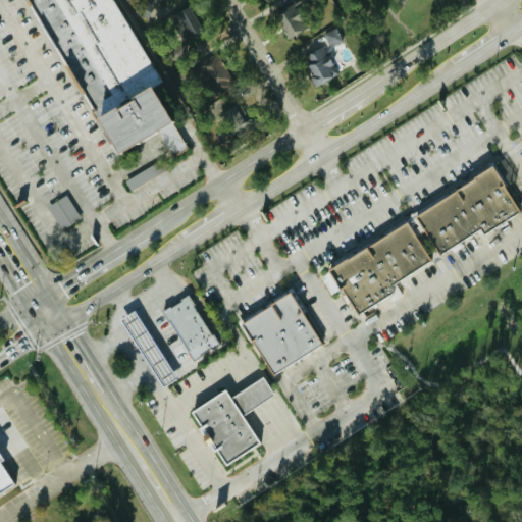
[(110,0),(30,0),(91,112),(104,105),(109,105),(90,116),(110,152),(156,126),(171,154),(176,154),(187,148),(172,121),(163,120),(144,84),(136,83),(136,73),(148,67),(110,0)]
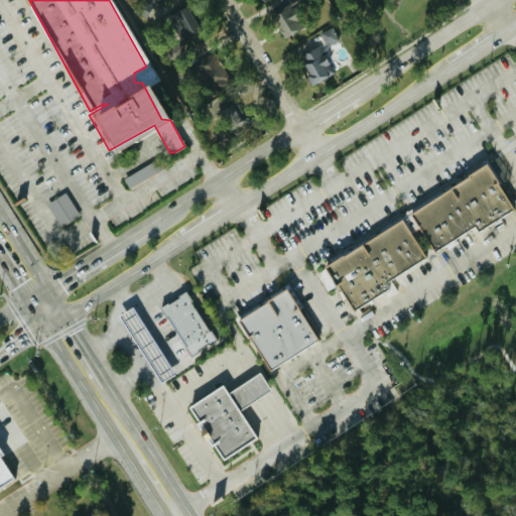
[(282,36),(310,26),(301,1),(273,11),(282,36)]
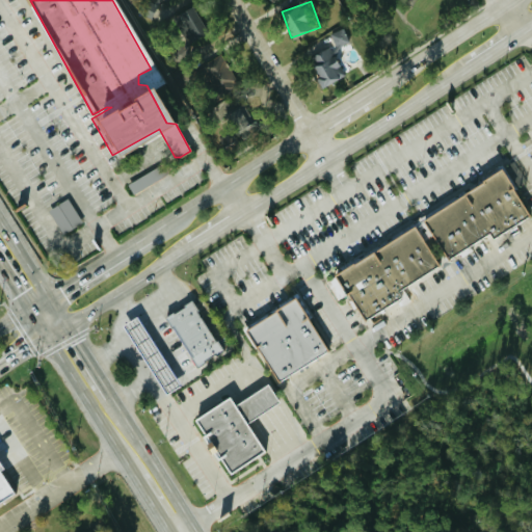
[(182,47),(173,48),(175,60),(207,56),(202,9),(178,12),(182,47)]
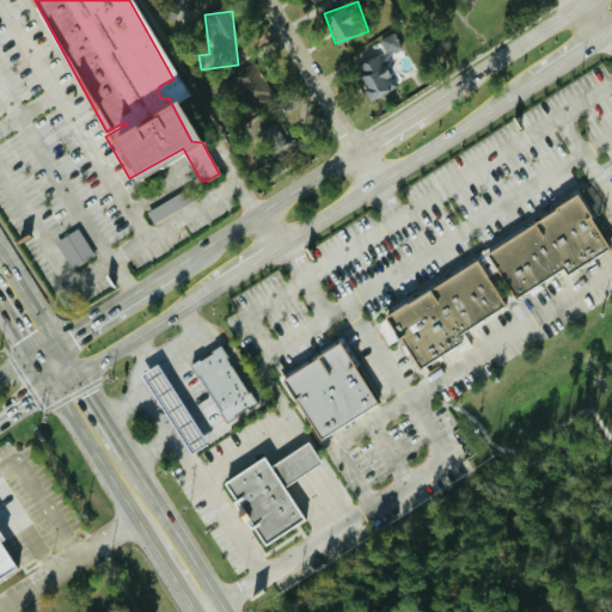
[(403,50),(396,32),(380,38),(385,53),(355,63),(369,99),(396,90),(384,57),(403,50)]
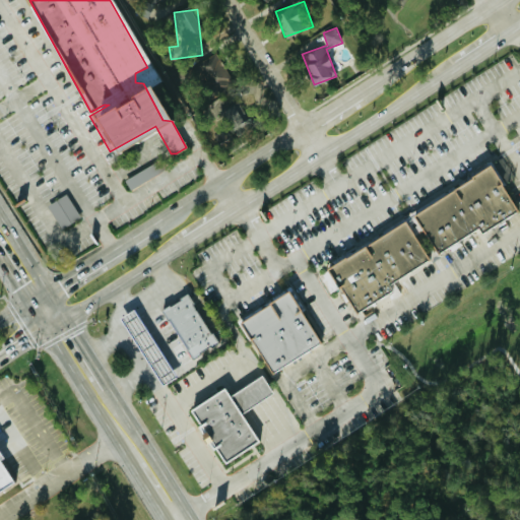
[(210,96),(233,87),(218,55),(197,64),(210,96)]
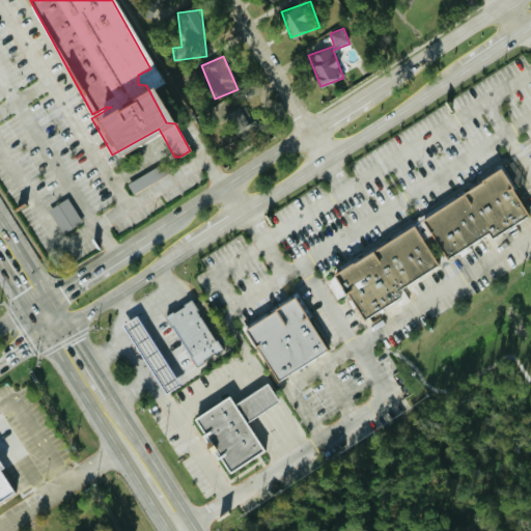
[(247,126),(240,107),(227,112),(233,131),(247,126)]
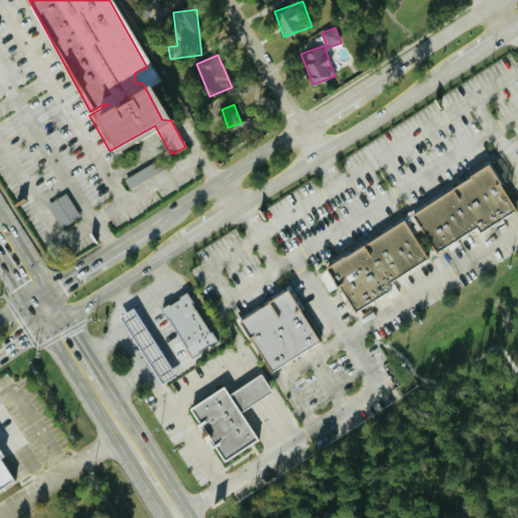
[(163,169),(157,160),(124,180),(131,189),(163,169)]
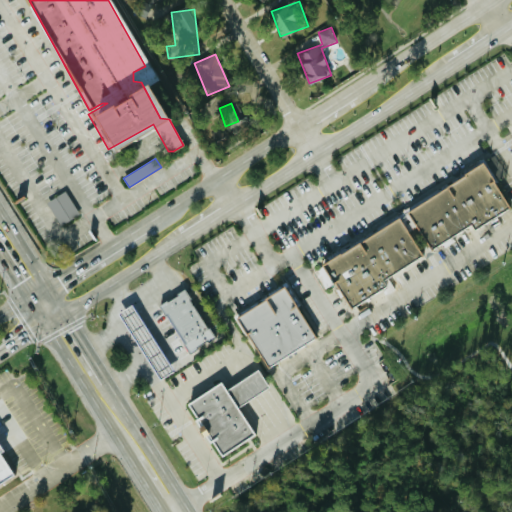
[(409,213),(466,176),(465,175),(483,163),(495,181),(511,207),(474,229),(470,225),(432,250),(409,213)]
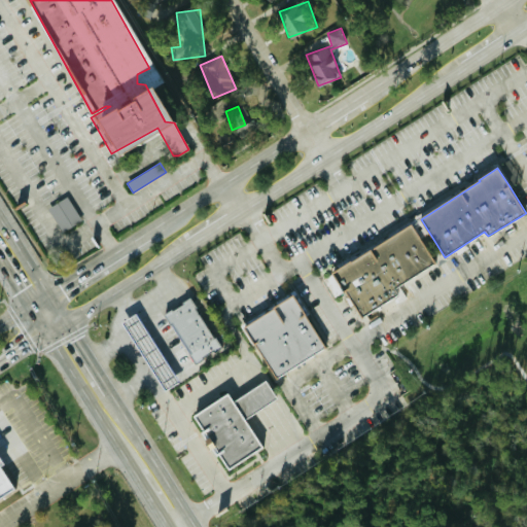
[(82,220),(67,196),(48,208),(63,232),(82,220)]
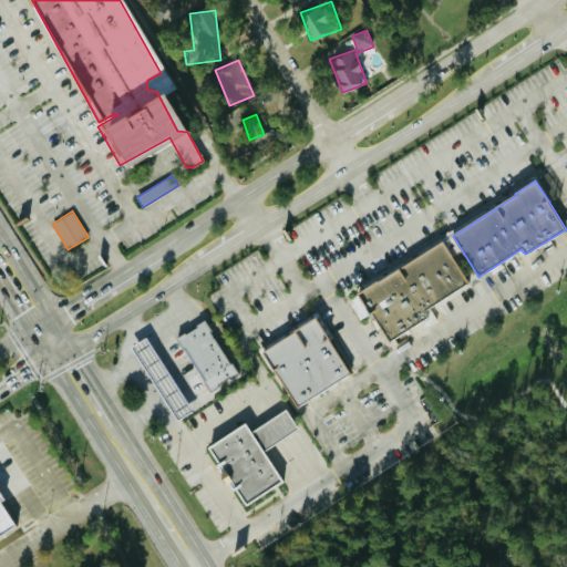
[(357,295),(377,281),(378,284),(443,241),(468,282),(424,310),(428,318),(390,341),(372,313),(370,316),(357,295)]
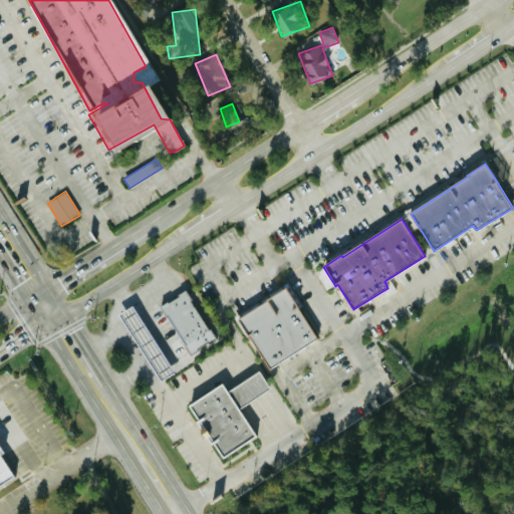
[(236,317),(267,369),(317,339),(286,287),(236,317)]
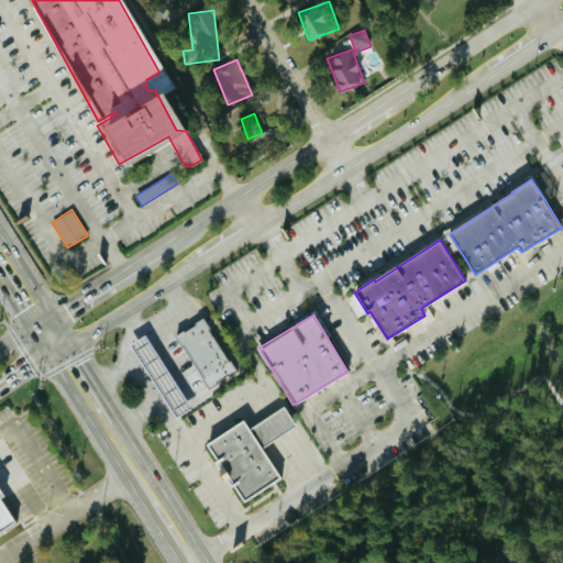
[(206,388),(233,374),(206,319),(177,333),(206,388)]
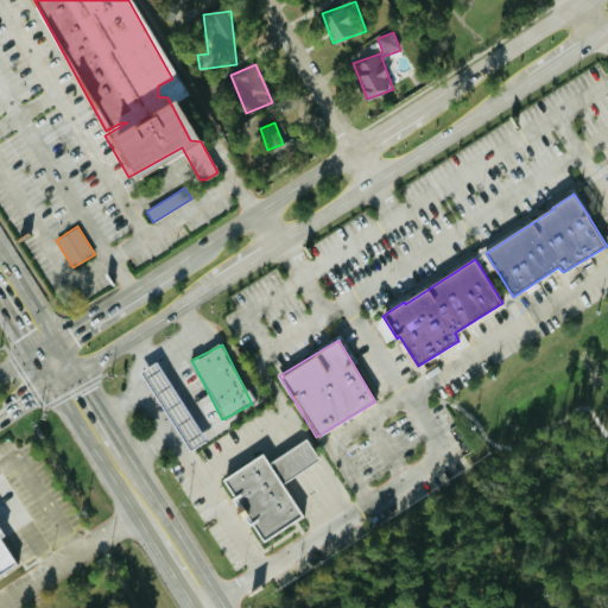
[(157,361),(140,372),(188,451),(204,441),(157,361)]
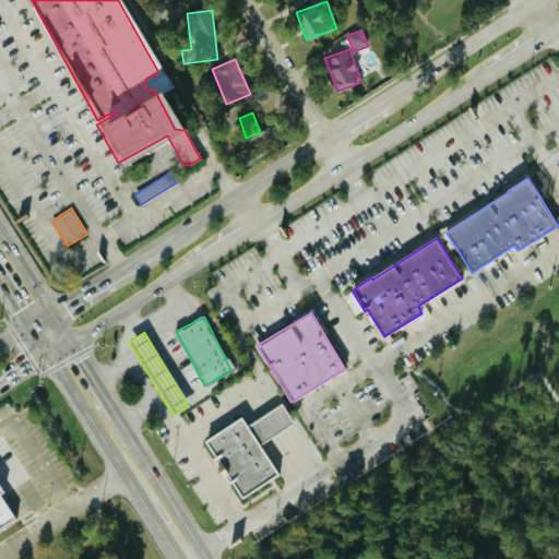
[(205,442),(242,418),(247,426),(282,404),(294,423),(260,444),(278,475),(244,498),(233,483),(229,484),(214,461),(216,458),(205,442)]
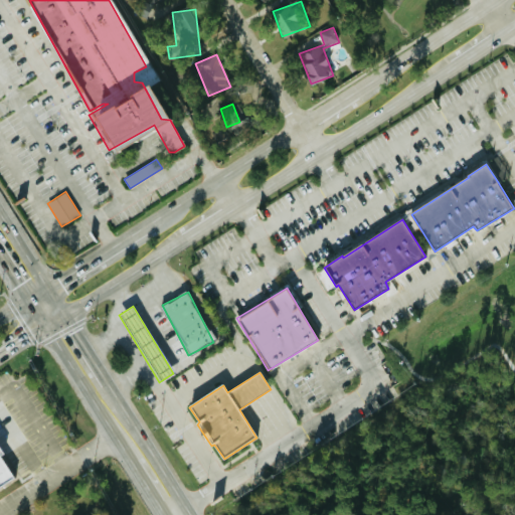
[(0,486),(14,479),(0,453),(0,486)]
